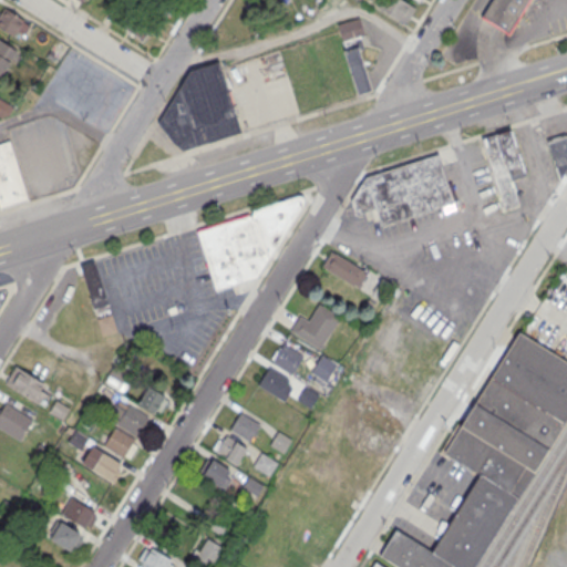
[(490,0),(480,16),(507,34),(529,0),(490,0)]
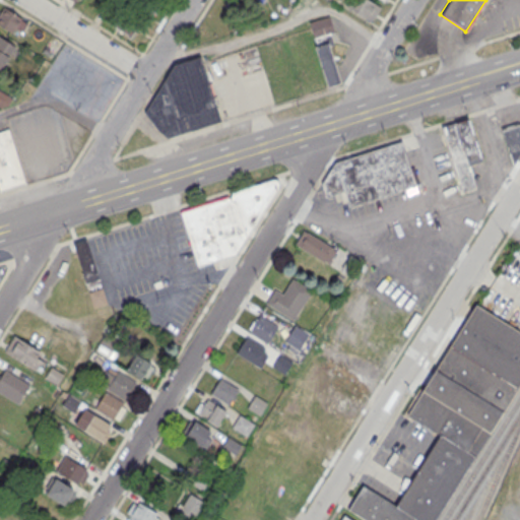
[(28,22),(23,20),(24,18),(4,6),(0,13),(0,23),(13,31),(16,26),(23,30),(28,22)]
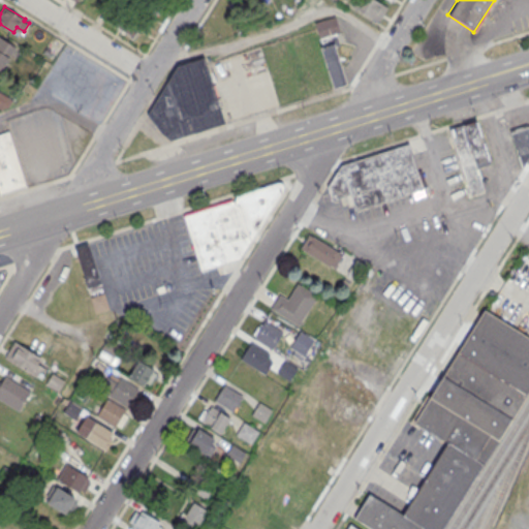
[(315,22),(319,39),(340,33),(336,16),(315,22)]
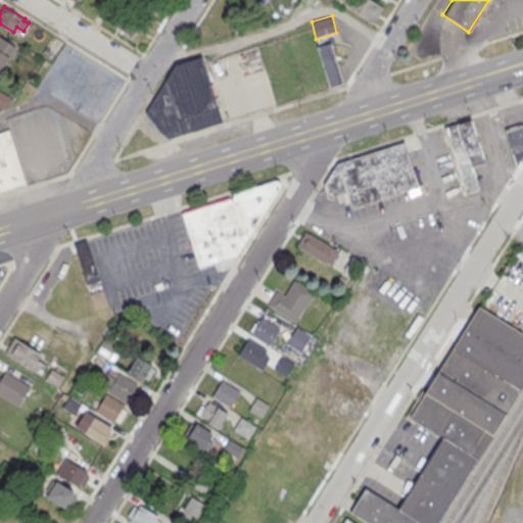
[(343,84),(331,41),(317,45),(329,88),(343,84)]
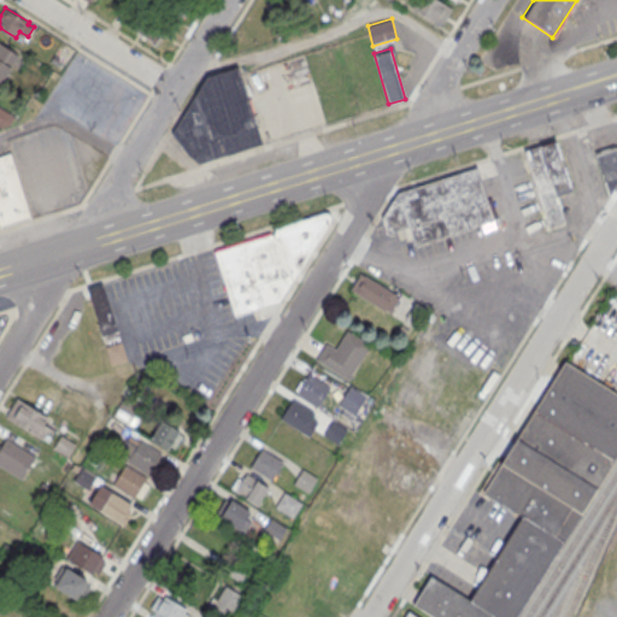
[(238,66),(263,142),(199,163),(186,152),(171,133),(205,76),(238,66)]
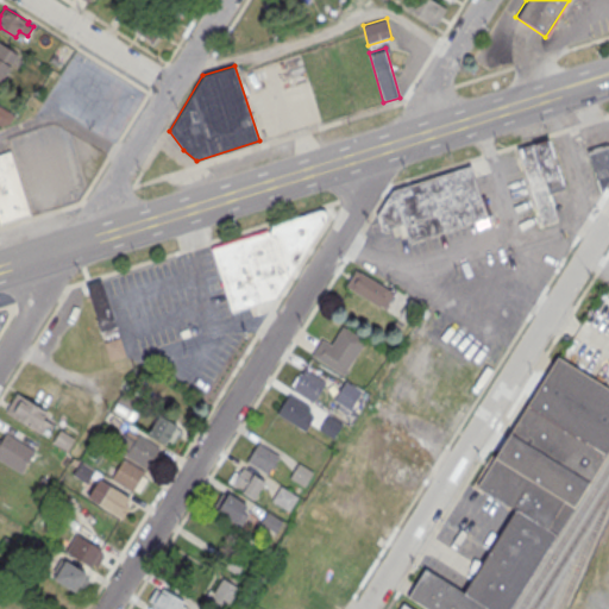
[(0,105),(0,123),(2,125),(11,123),(16,115),(0,105)]
